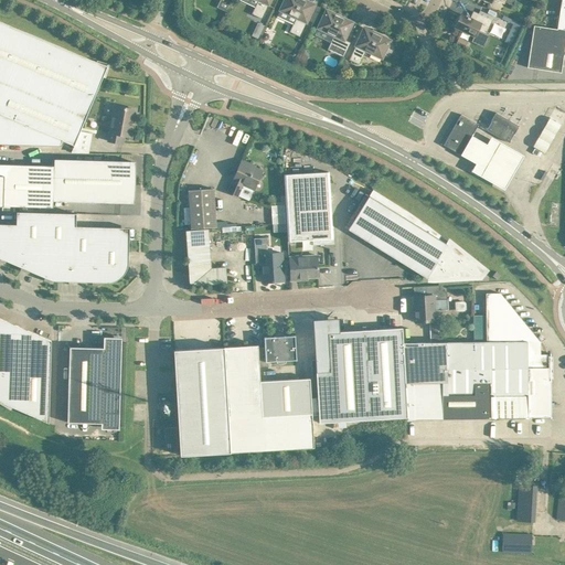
[(220,0),(216,8),(225,12),(231,0),(220,0)]
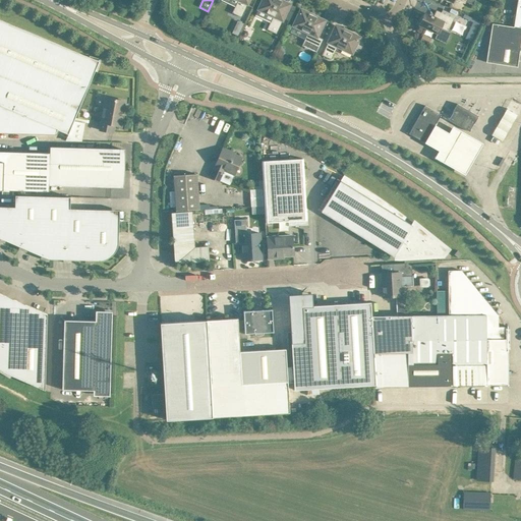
[(237,0),(232,13),(241,17),(248,0),(237,0)]
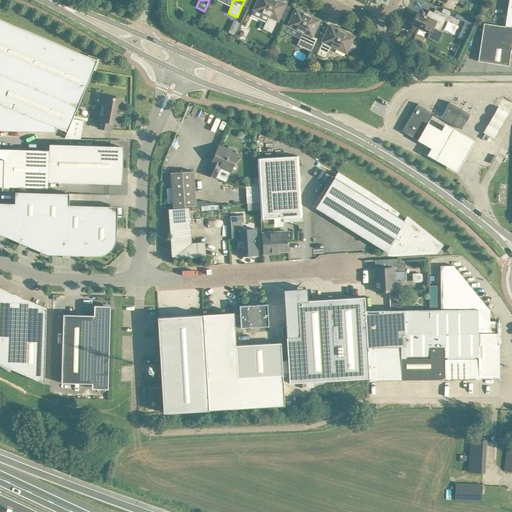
[(257,0),(254,9),(251,14),(266,21),(262,29),(271,33),(285,4),(275,0),(257,0)]
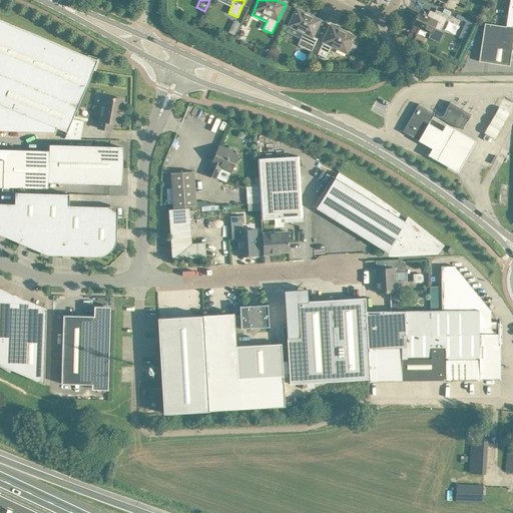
[(296,9),(292,18),(289,25),(303,32),(297,45),(312,52),(318,38),(313,36),(316,29),(320,20),(305,13),(304,12),(303,12),(302,11),(301,10),(300,10),(298,10),(296,9)]
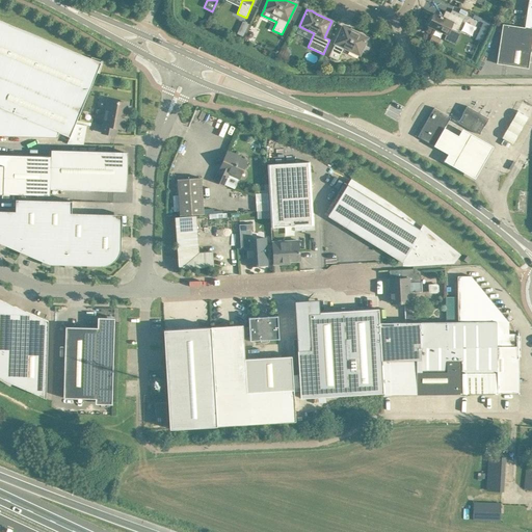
[(463,19),(459,17),(450,12),(448,18),(444,16),(443,18),(433,14),(433,16),(432,16),(431,17),(431,18),(430,18),(430,19),(430,20),(429,20),(429,21),(429,22),(429,23),(428,25),(447,34),(444,40),(455,45),(456,43),(457,43),(458,42),(459,41),(459,40),(460,38),(460,37),(460,36),(460,35),(460,34),(460,33),(457,31),(463,19)]
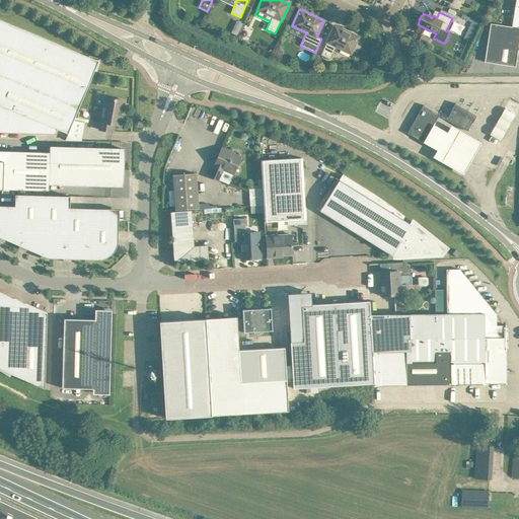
[(462,14),(461,17),(471,22),(463,39),(469,42),(475,29),(477,24),(478,22),(462,14)]
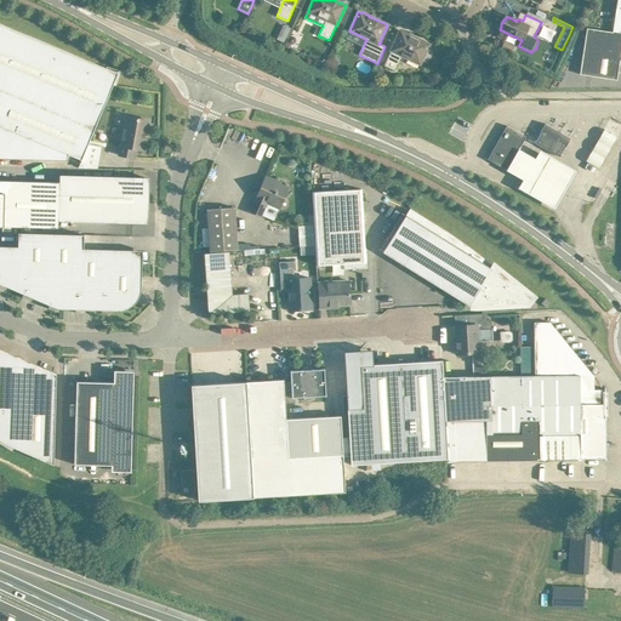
[(0,158),(68,160),(68,159),(66,159),(68,154),(81,160),(113,85),(115,86),(119,70),(106,67),(106,68),(0,23),(0,158)]
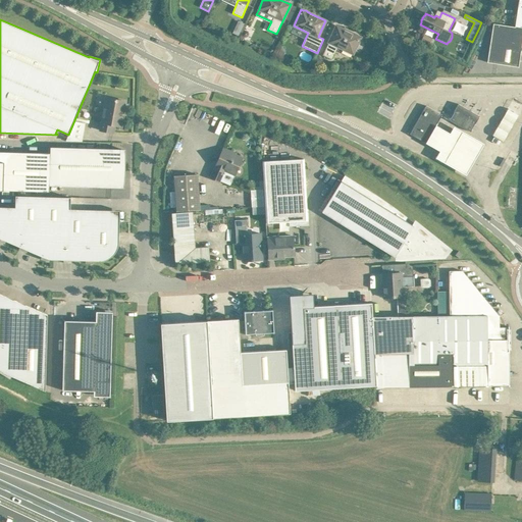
[(239,21),(232,33),(238,36),(244,23),(239,21)]
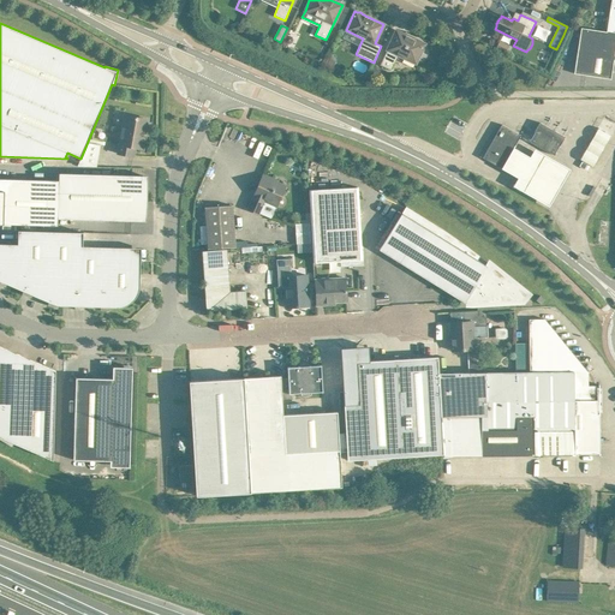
[(610,79),(613,60),(614,48),(614,33),(607,33),(607,31),(580,28),(574,73),(610,79)]
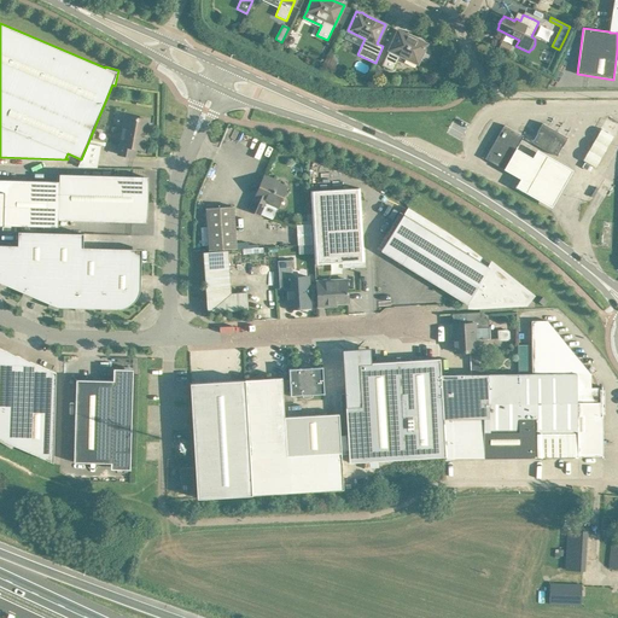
[(398,30),(382,65),(392,71),(400,56),(418,63),(419,59),(424,62),(425,60),(426,60),(426,59),(427,59),(427,58),(429,58),(429,56),(430,54),(430,52),(429,51),(429,50),(425,48),(426,44),(425,44),(424,42),(423,41),(421,40),(420,40),(418,40),(417,40),(398,30)]
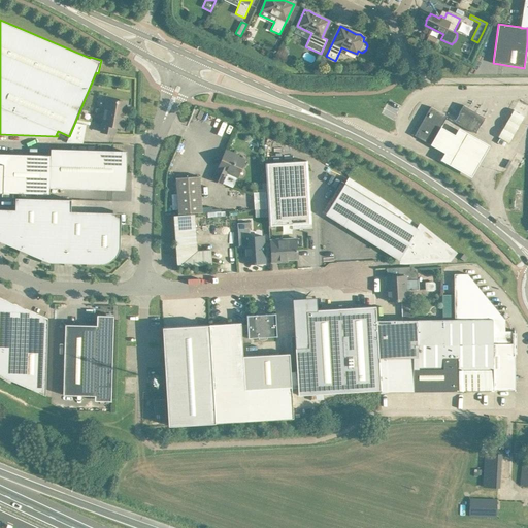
[(101,132),(104,132),(114,134),(116,127),(122,128),(126,102),(106,99),(106,100),(108,100),(107,107),(105,107),(105,108),(105,109),(101,132)]
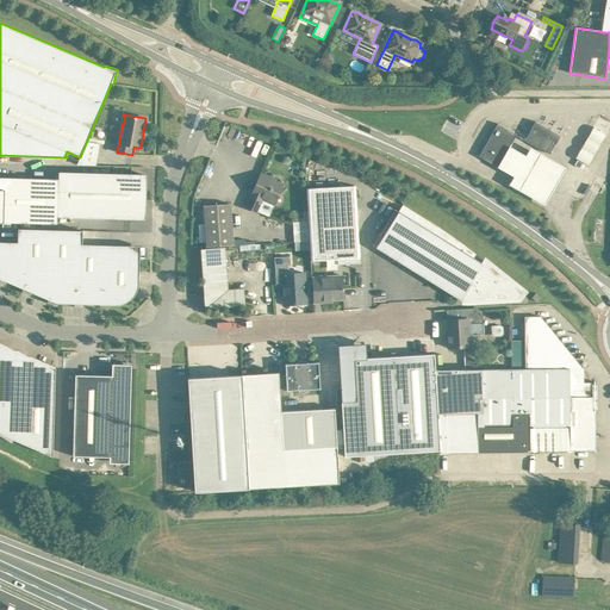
[(549,154),(560,136),(535,122),(524,139),(549,154)]
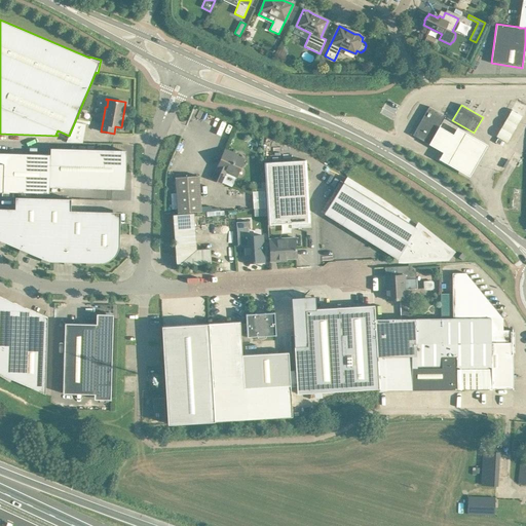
[(445,116),(429,107),(413,135),(428,144),(445,116)]
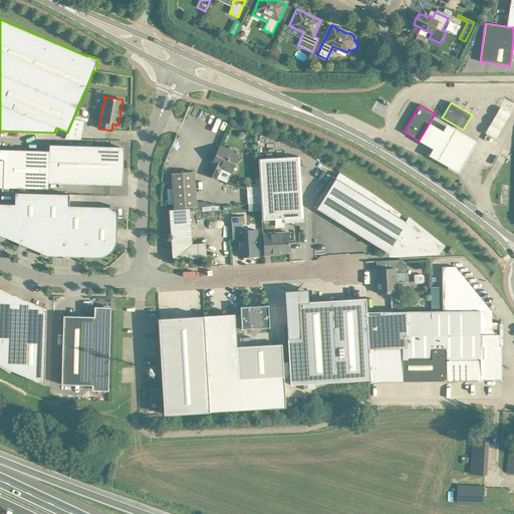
[(493,140),(509,112),(499,106),(483,133),(493,140)]
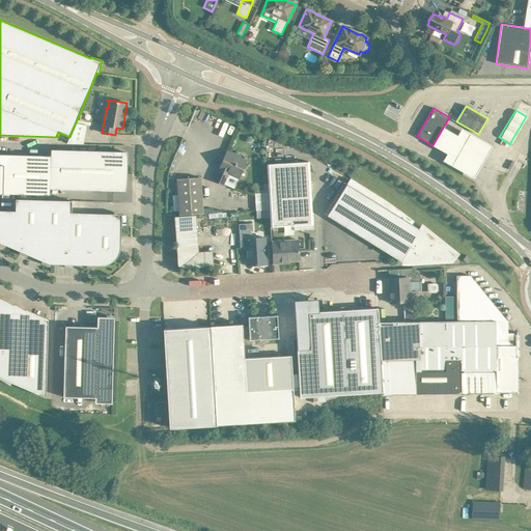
[(198,111),(193,129),(202,131),(206,114),(198,111)]
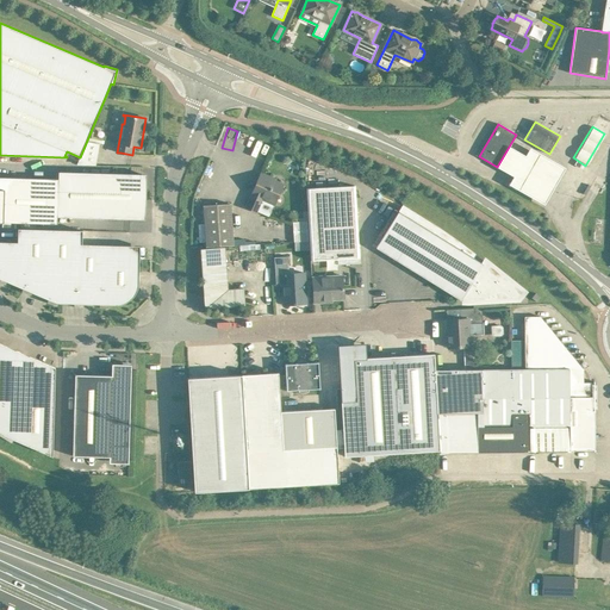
[(510,147),(497,169),(514,179),(510,186),(545,206),(566,168),(533,148),(528,156),(510,147)]
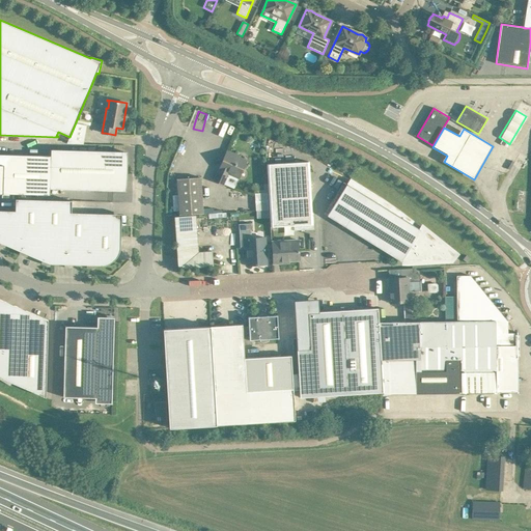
[(51,156),(50,189),(122,191),(123,151),(51,149),(51,156)]
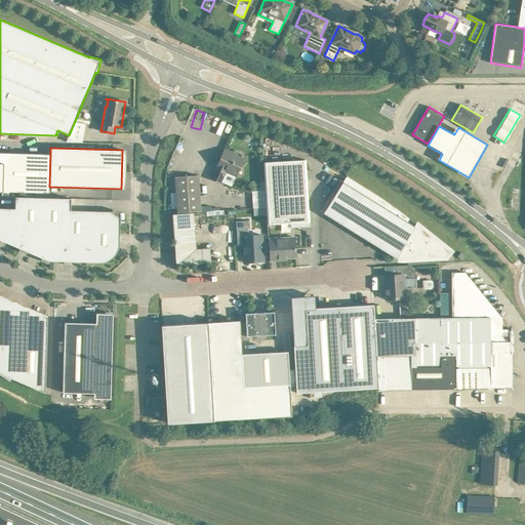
[(225,150),(218,162),(216,167),(211,178),(220,183),(226,169),(237,174),(243,159),(232,154),(232,153),(225,150)]
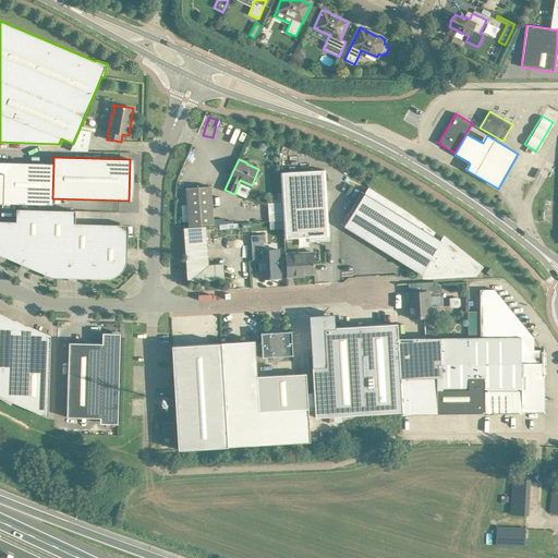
[(0,203),(52,205),(52,198),(53,164),(0,161),(0,203)]
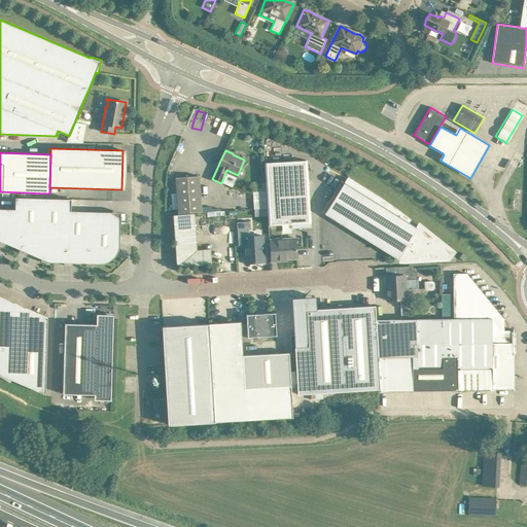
[(265,163),(266,185),(269,225),(291,224),(291,229),(312,227),(311,213),(310,213),(307,161),(265,163)]
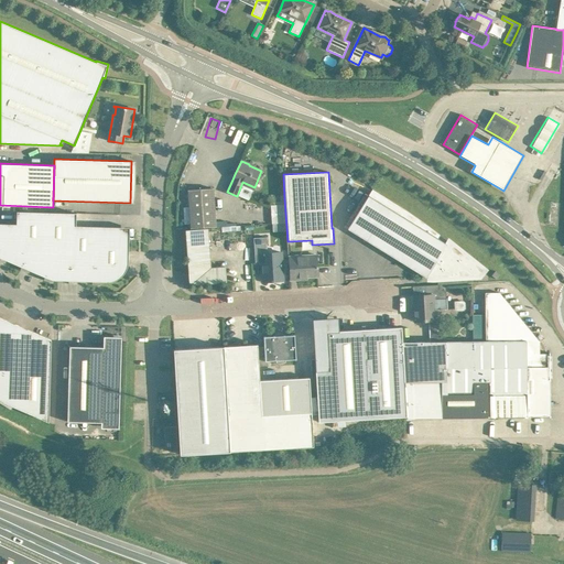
[(213,188),(188,190),(191,228),(215,227),(213,188)]
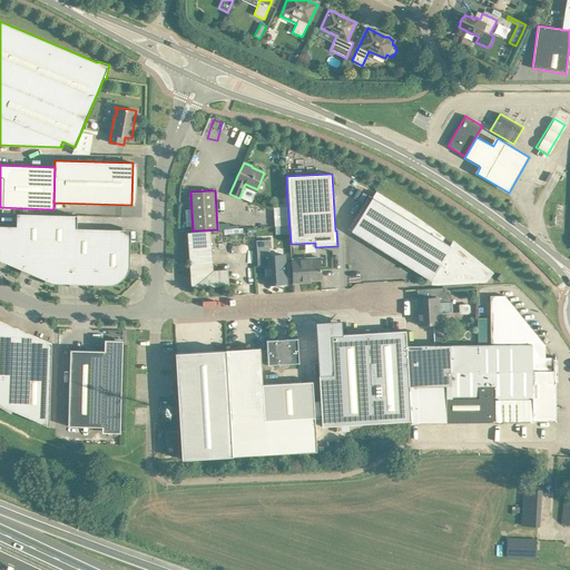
[(376,192),(351,232),(431,281),(438,282),(442,282),(442,288),(450,287),(477,286),(475,279),(483,278),(489,273),(453,245),(431,227),(410,213),(382,195),(376,192)]
